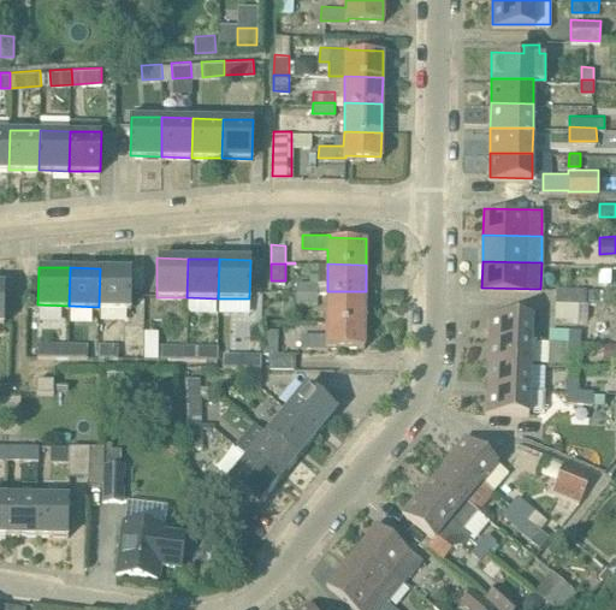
[(131,270),(100,268),(99,307),(130,308),(131,270)]
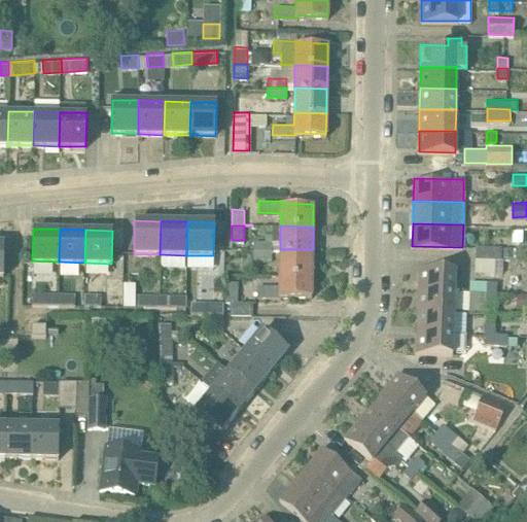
[(252,248),(252,249),(272,249),(272,240),(253,241),(253,240),(252,248)]
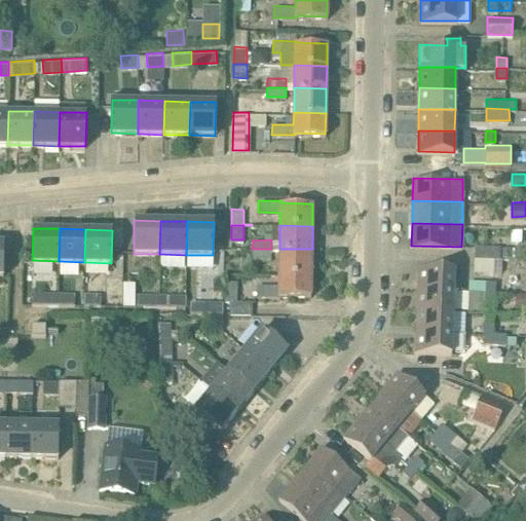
[(502,257),(502,245),(476,244),(476,256),(502,257)]
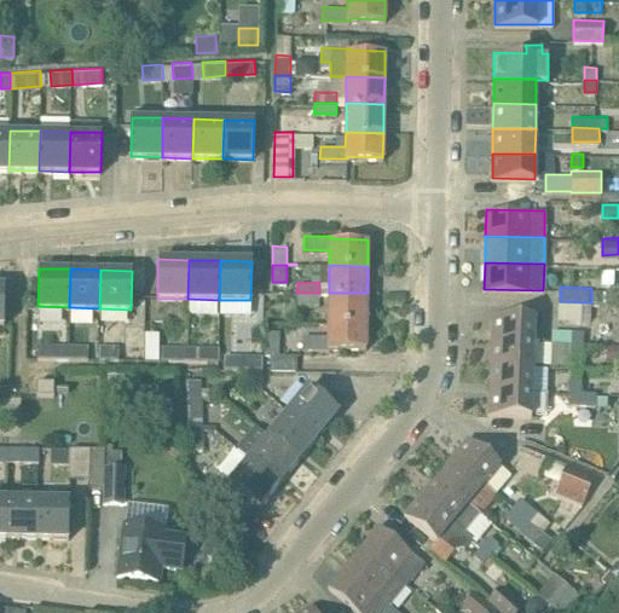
[(594,289),(593,300),(606,300),(606,289),(594,289)]
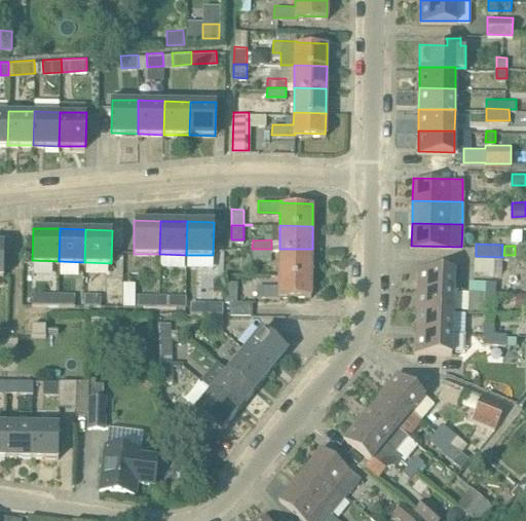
[(252,249),(252,257),(271,257),(271,249),(252,249)]
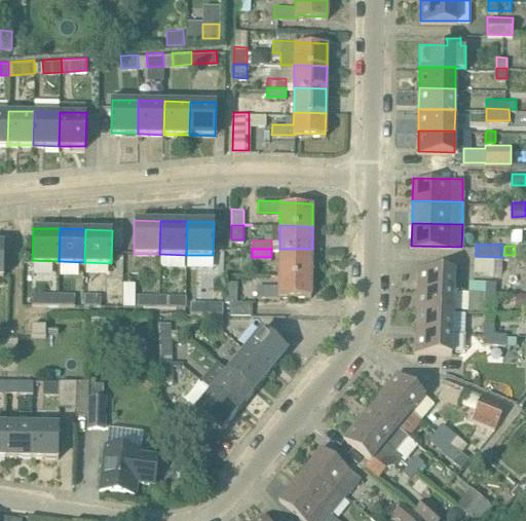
[(279,260),(278,271),(311,271),(312,249),(279,249),(279,260)]
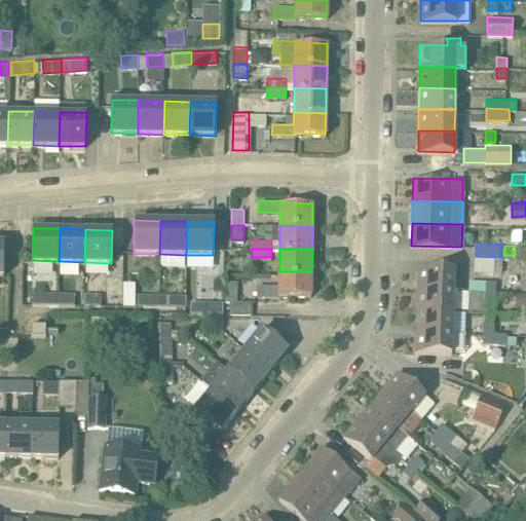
[(476,256),(476,272),(502,272),(502,257),(476,256)]
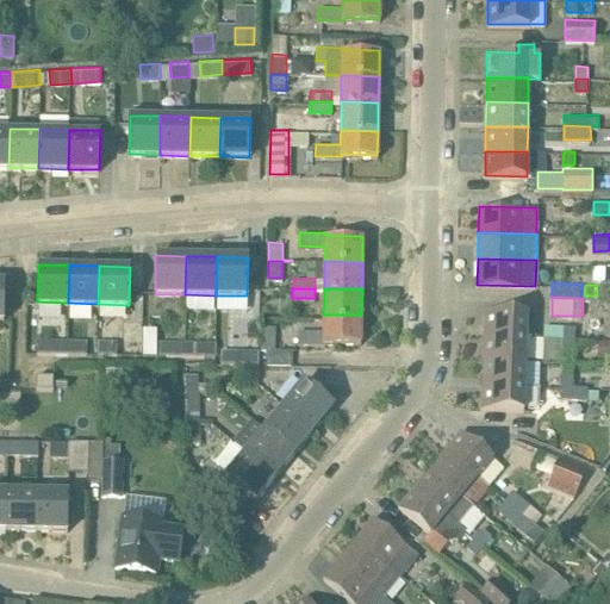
[(527,310),(485,309),(484,334),(527,335),(527,310)]
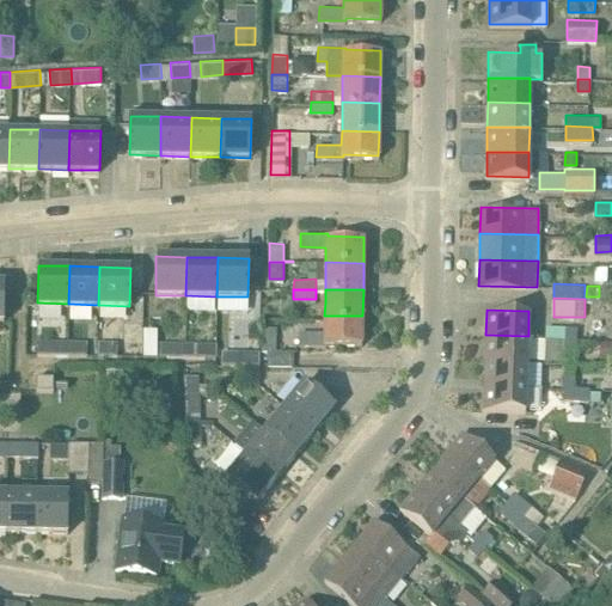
[(362,316),(324,316),(324,330),(299,330),(299,343),(325,344),(326,342),(362,342),(362,316)]
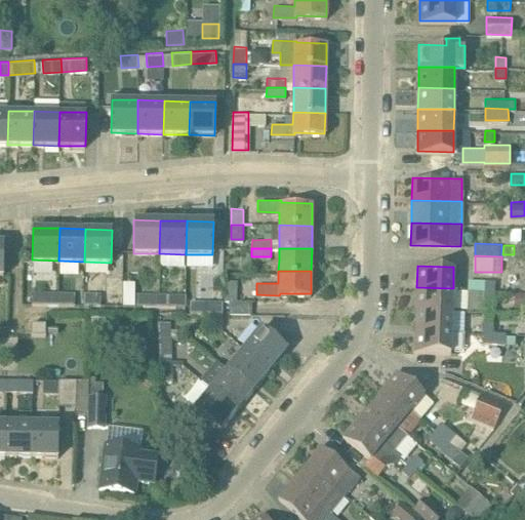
[(223,278),(223,298),(230,298),(235,298),(235,278),(223,278)]
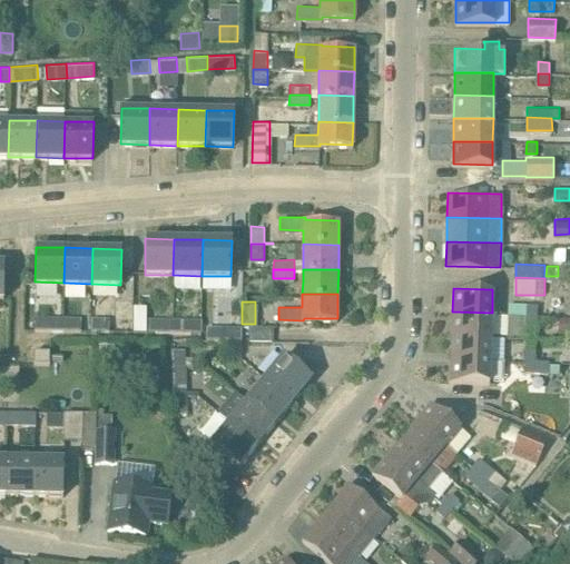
[(538,304),(526,303),(526,314),(537,314),(538,304)]
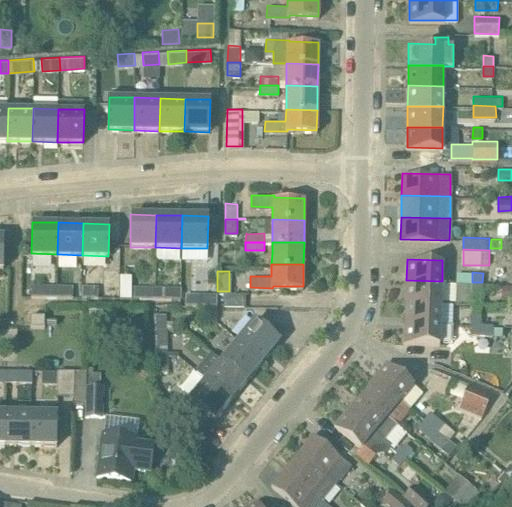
[(442,281),(406,280),(405,300),(441,302),(441,299),(455,299),(456,282),(442,281)]
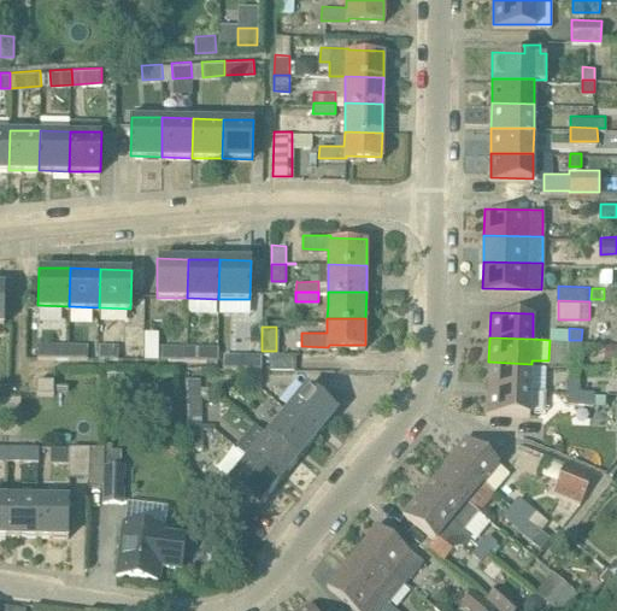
[(569,340),(569,352),(581,352),(581,340),(569,340)]
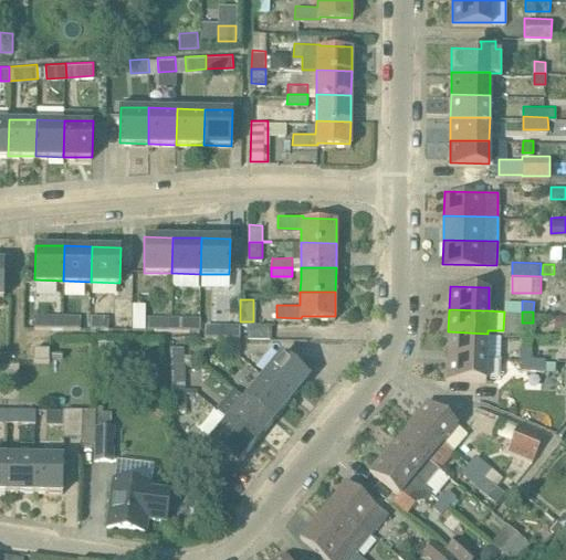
[(34,314),(34,326),(61,326),(62,313),(34,313),(34,314)]
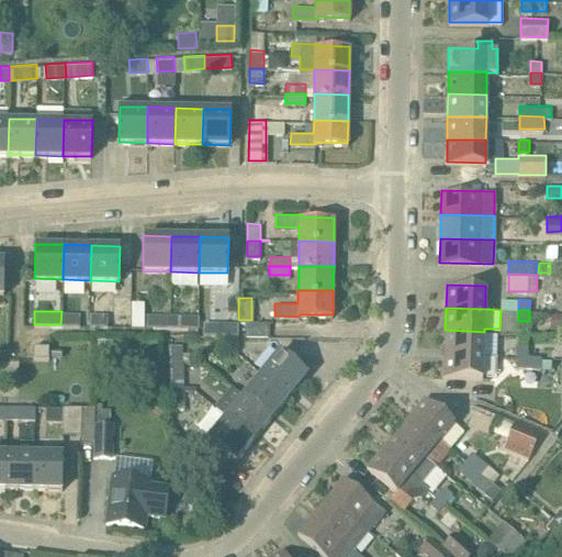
[(80,311),(62,311),(60,324),(80,325),(80,311)]
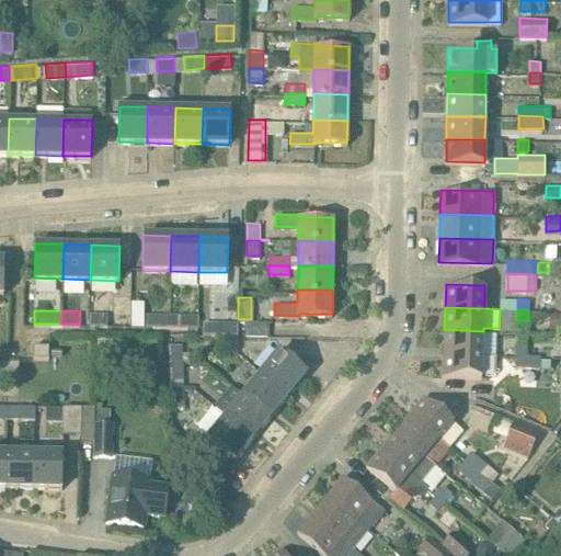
[(560,310),(550,310),(549,326),(560,326),(560,310)]
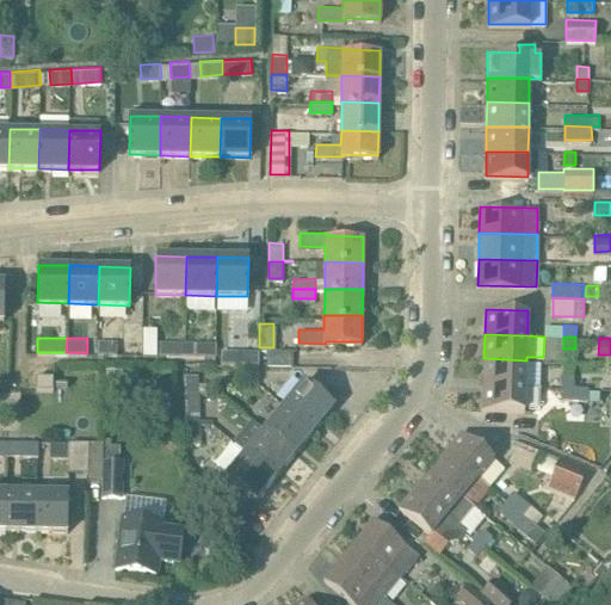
[(97,339),(98,353),(117,353),(117,339),(97,339)]
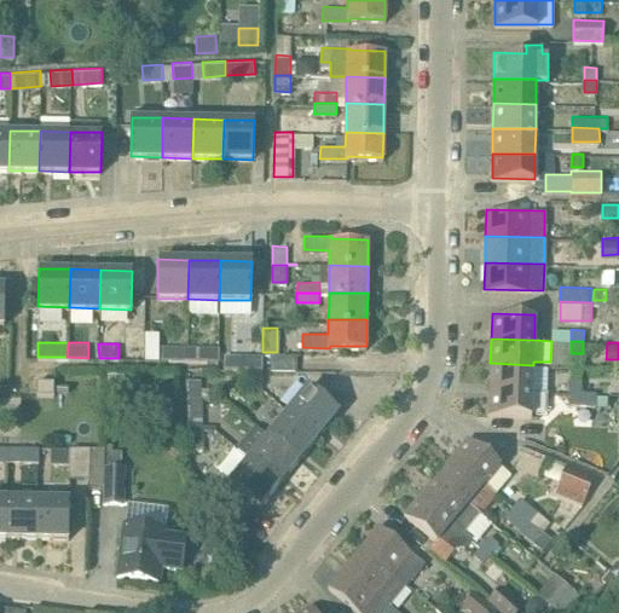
[(186,345),(168,345),(168,359),(186,359),(186,345)]
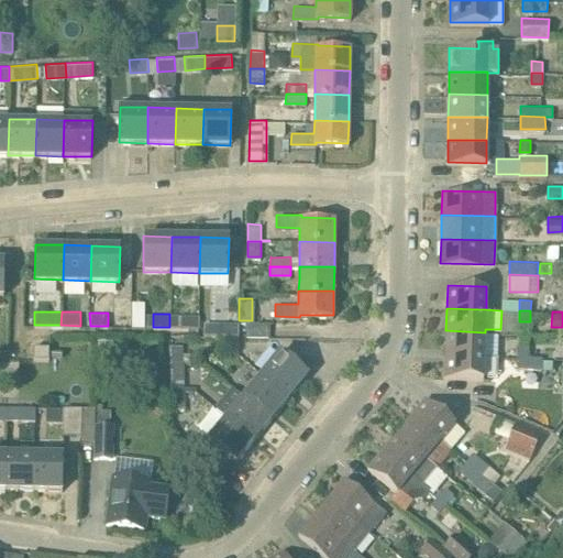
[(199,314),(169,314),(169,327),(198,328),(199,314)]
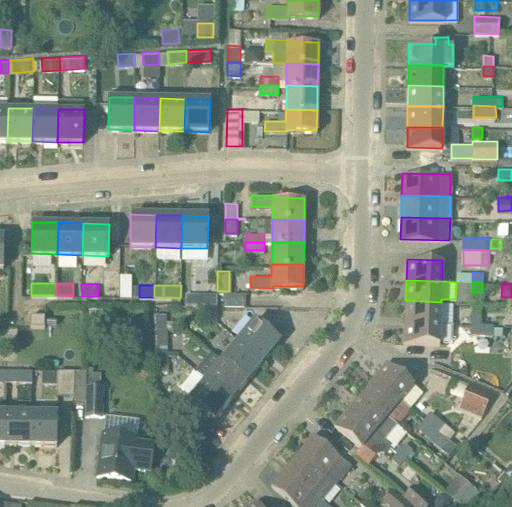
[(184,304),(202,304),(202,291),(185,291),(184,304)]
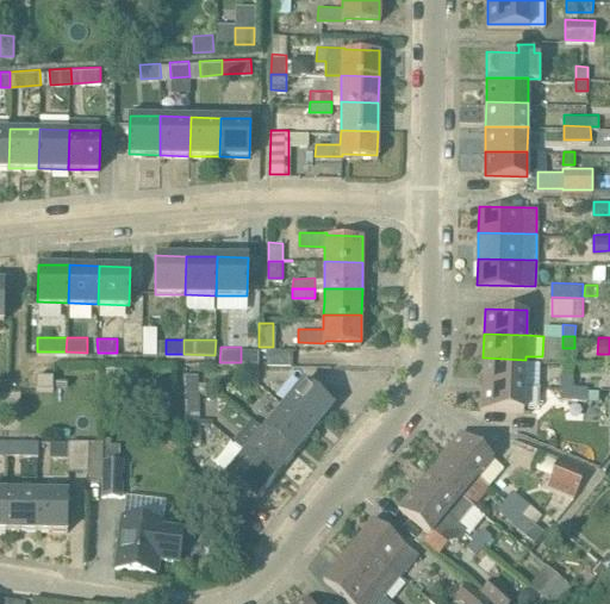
[(241,347),(241,362),(259,362),(259,348),(241,347)]
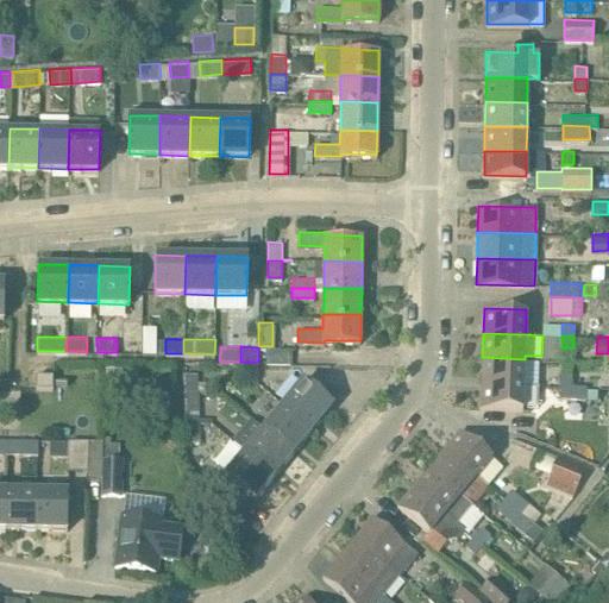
[(525,359),(482,357),(482,382),(523,383),(525,359)]
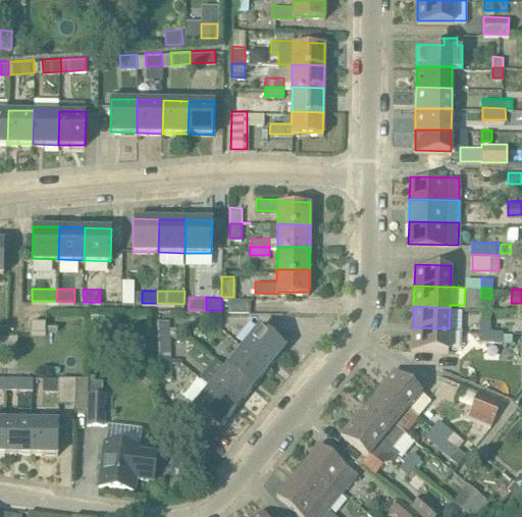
[(156,318),(157,335),(170,334),(177,334),(177,326),(169,326),(169,318),(156,318)]
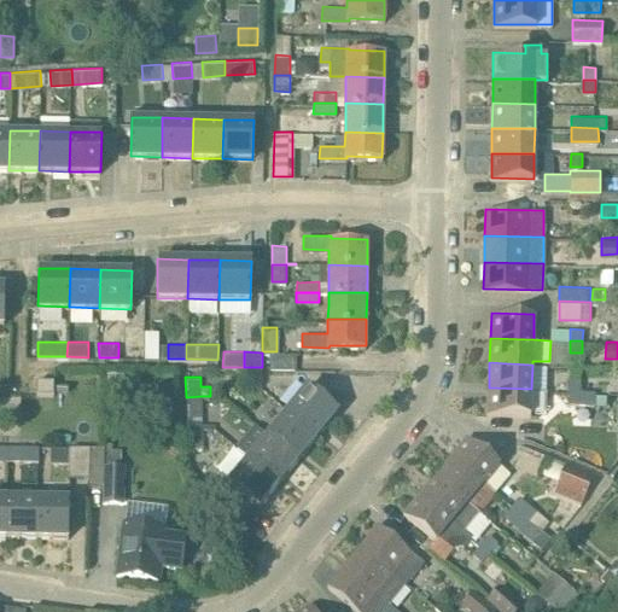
[(38,378),(36,392),(54,392),(54,379),(38,378)]
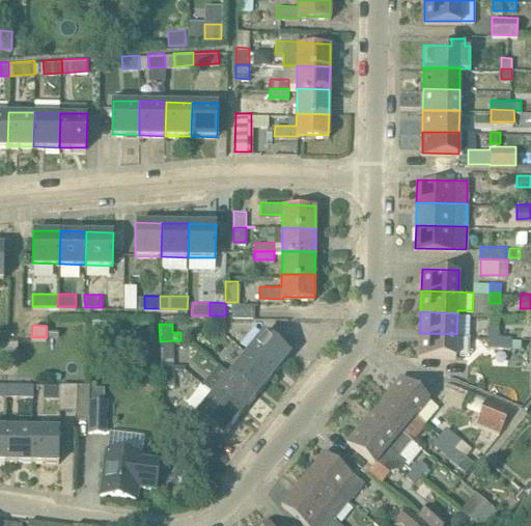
[(487,335),(499,335),(499,325),(488,325),(487,335)]
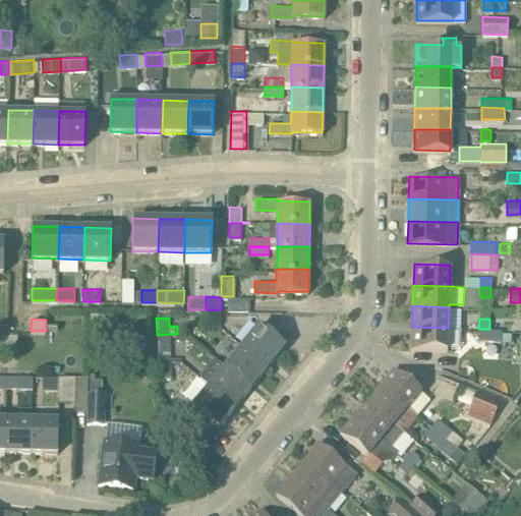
[(258,327),(242,346),(267,367),(284,347),(285,346),(261,325),(258,327)]
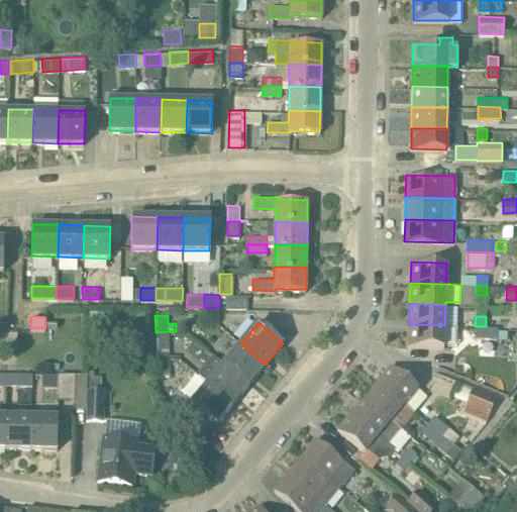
[(444,325),(409,324),(408,345),(443,346),(444,342),(456,342),(457,326),(444,325)]
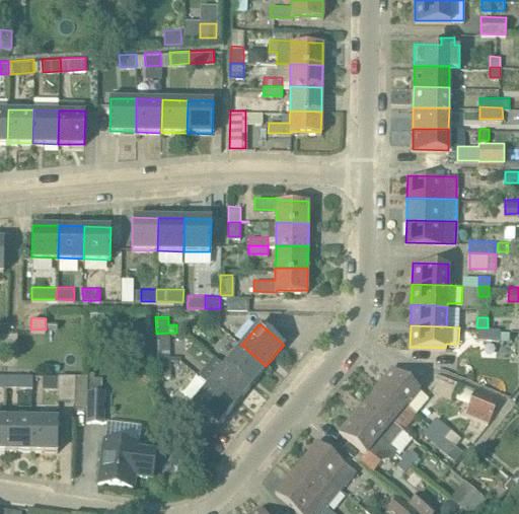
[(476,327),(476,338),(499,339),(500,327),(488,327),(476,327)]
